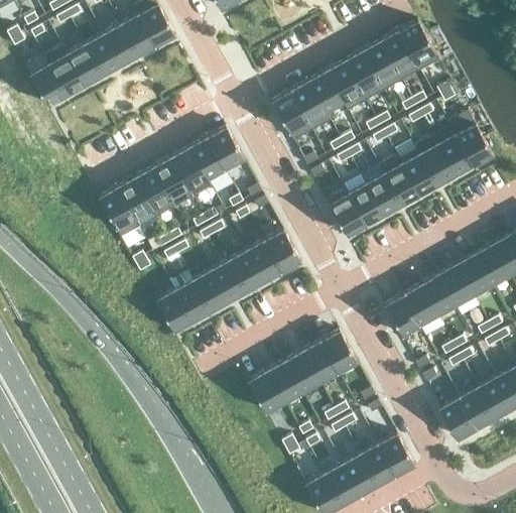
[(12,0),(0,0),(0,8),(13,1),(12,0)]
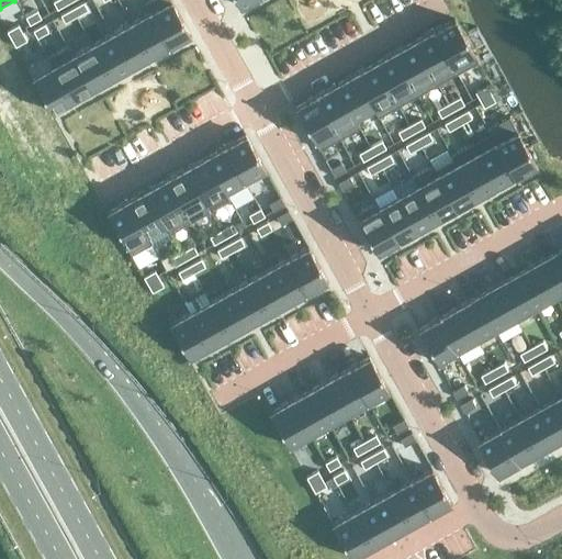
[(68,6),(65,0),(60,0),(53,4),(57,12),(68,6)]
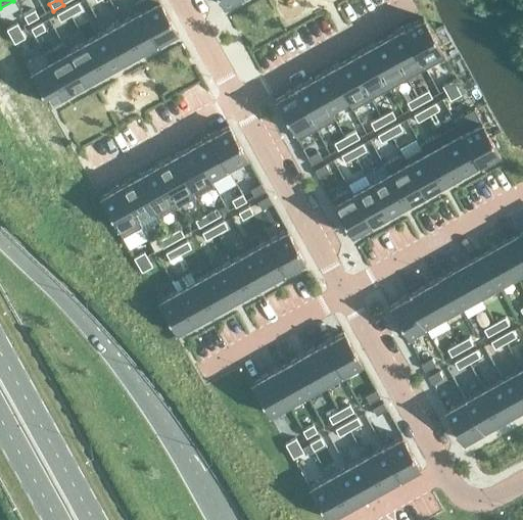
[(158,3),(156,0),(144,0),(135,5),(139,14),(140,13),(157,45),(177,35),(158,3)]
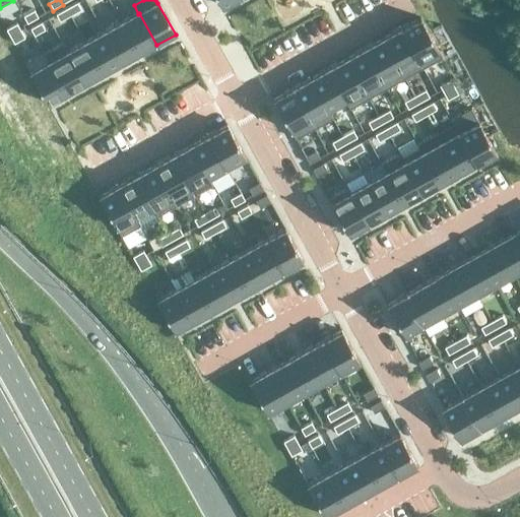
[(237,0),(216,0),(221,9),(237,0)]
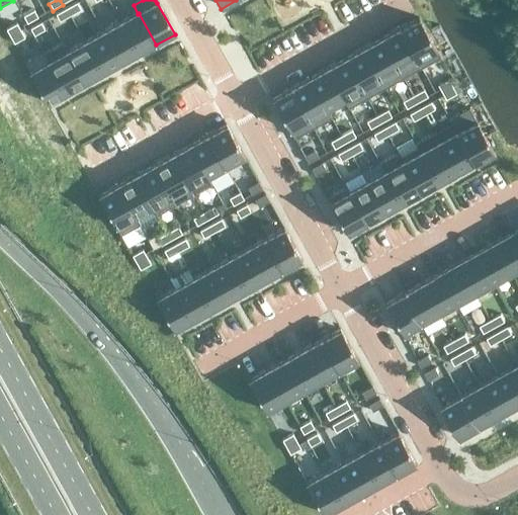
[(81,12),(77,5),(66,10),(70,17),(81,12)]
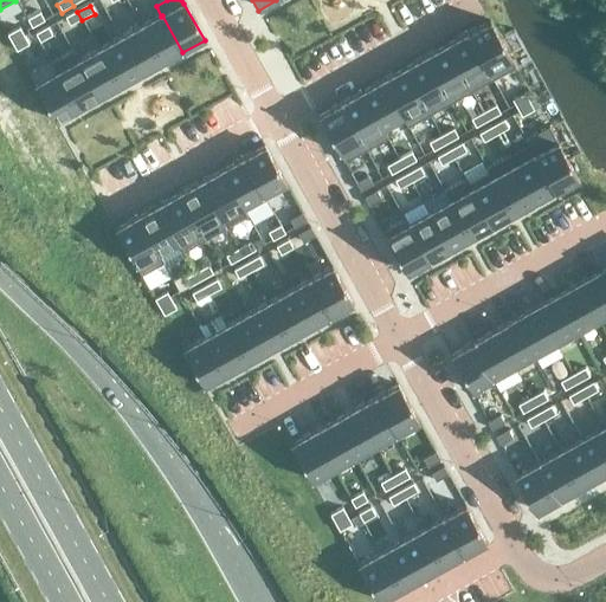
[(82,20),(77,12),(65,19),(70,27),(82,20)]
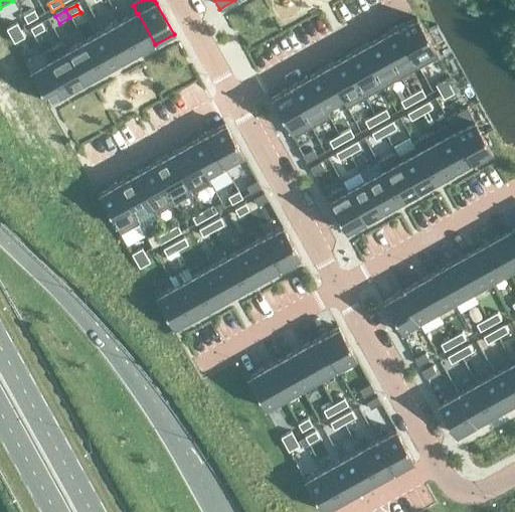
[(23,18),(27,25),(37,19),(33,12),(23,18)]
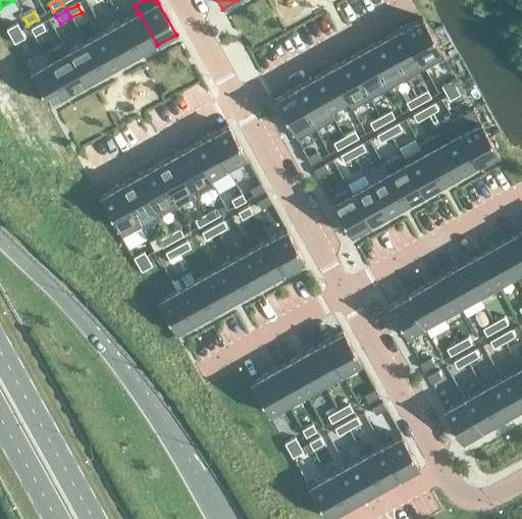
[(140,13),(139,14),(121,23),(139,55),(157,45),(140,13)]
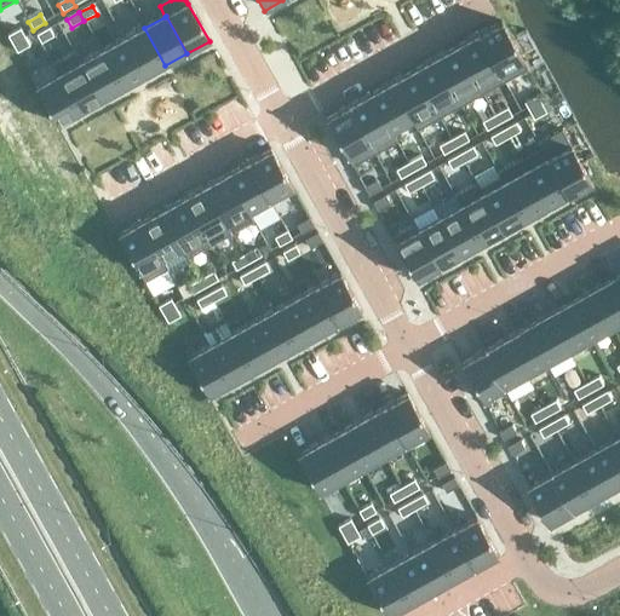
[(500,23),(477,36),(499,74),(504,84),(527,70),(522,61),(511,41),(500,23)]
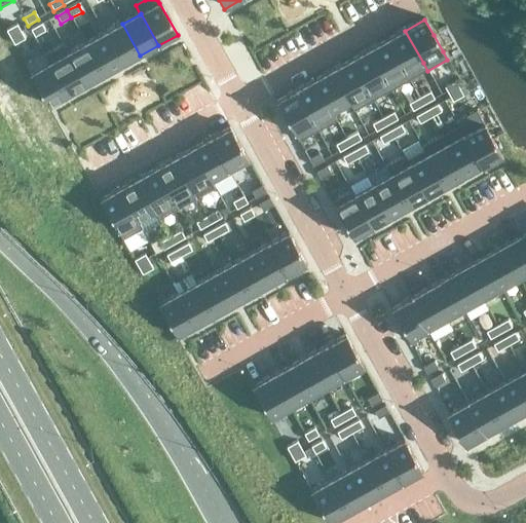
[(140,55),(122,24),(104,34),(121,66),(140,55)]
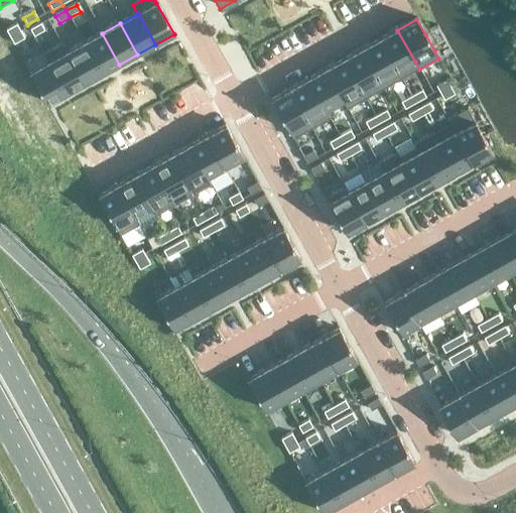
[(44,31),(40,24),(30,30),(34,37),(44,31)]
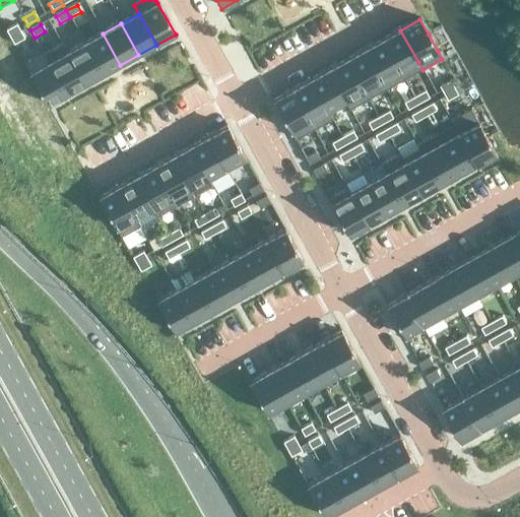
[(16,25),(6,31),(10,39),(20,33),(16,25)]
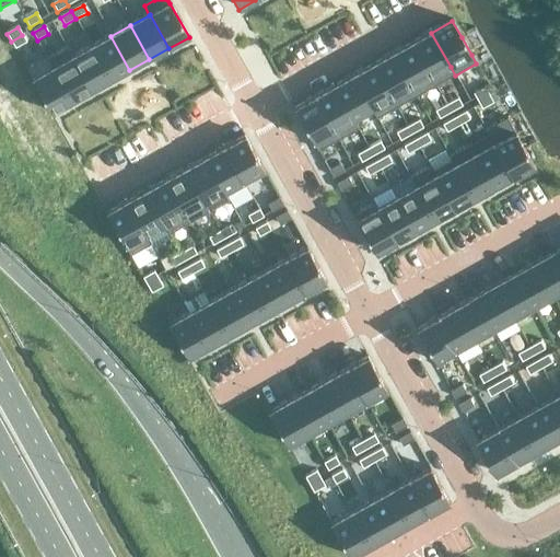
[(451,67),(431,33),(411,44),(431,78),(435,86),(455,76),(451,67)]
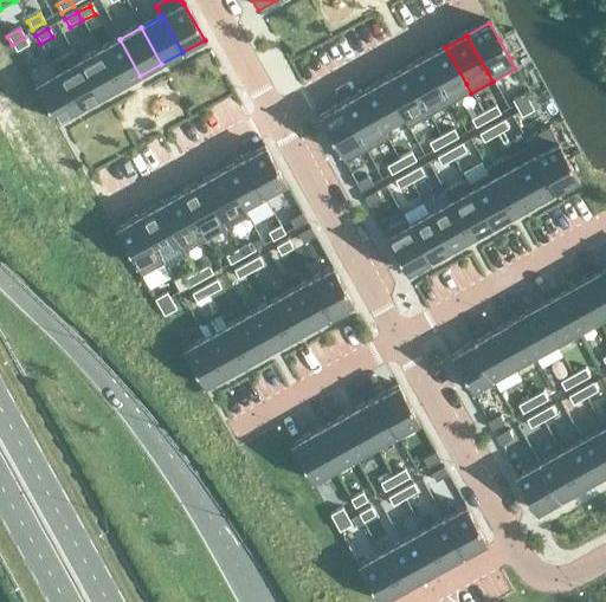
[(28,46),(24,38),(12,45),(17,53),(28,46)]
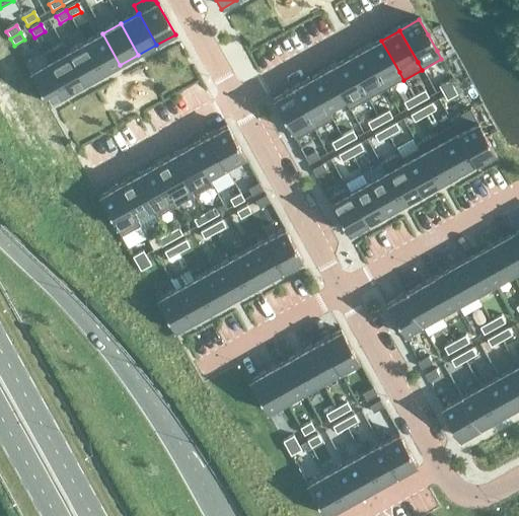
[(120,65),(102,33),(85,44),(102,75),(120,65)]
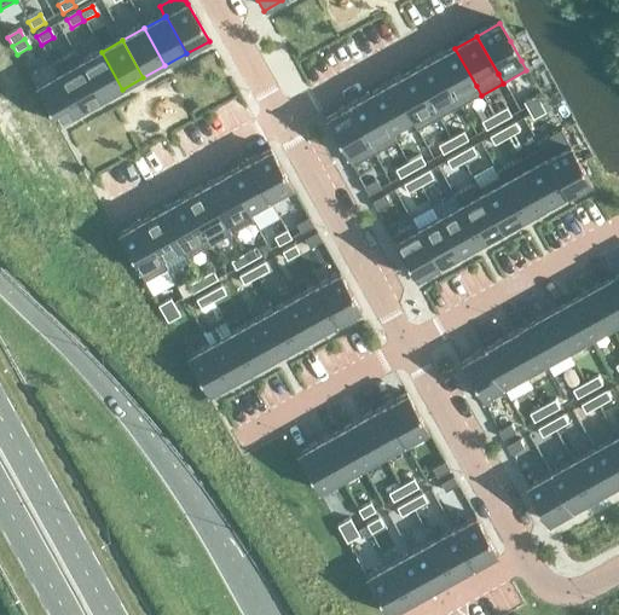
[(476,86),(455,48),(434,61),(455,98),(460,108),(481,96),(476,86)]
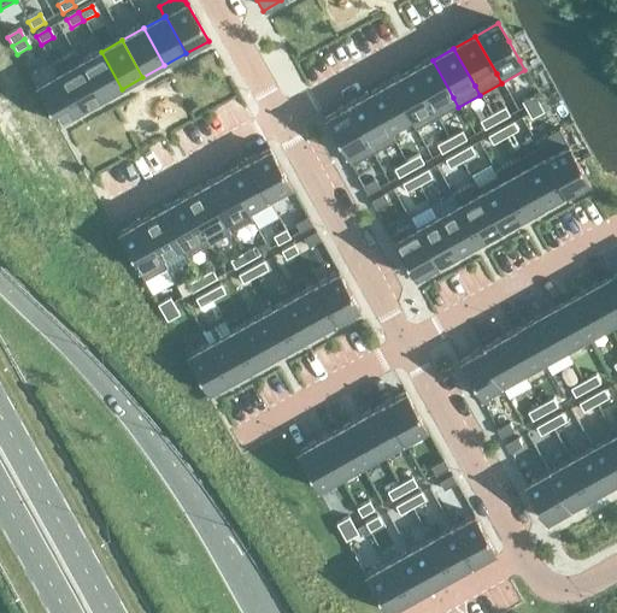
[(122,89),(101,52),(80,64),(100,101),(122,89)]
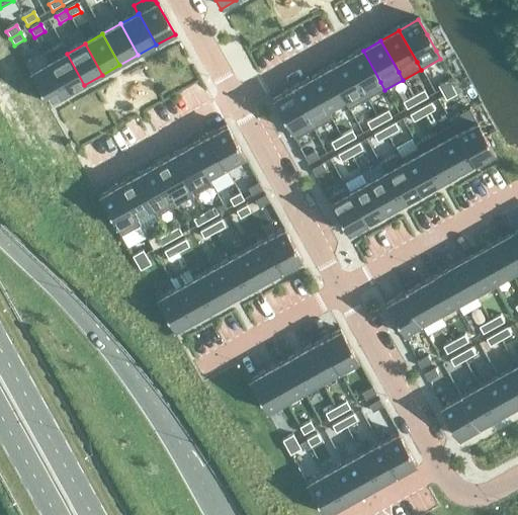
[(67,54),(63,45),(44,56),(48,64),(49,64),(66,95),(84,85),(67,54)]
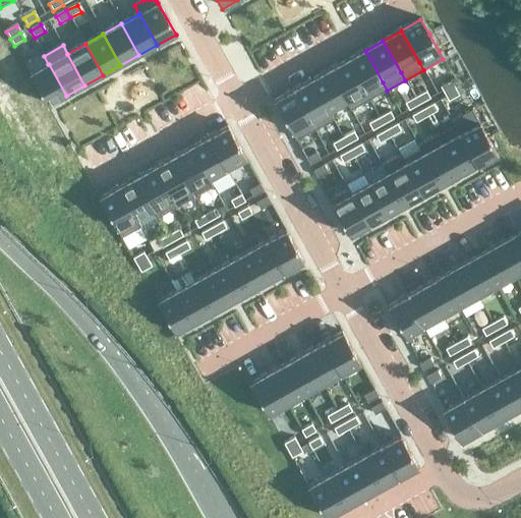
[(383,82),(365,51),(347,61),(364,93),(369,101),(387,91),(383,82)]
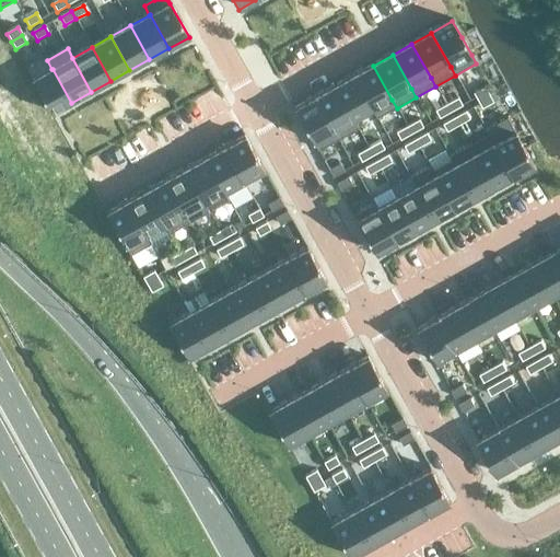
[(392,100),(373,66),(353,77),(372,109),(371,111),(376,119),(397,108),(392,100)]
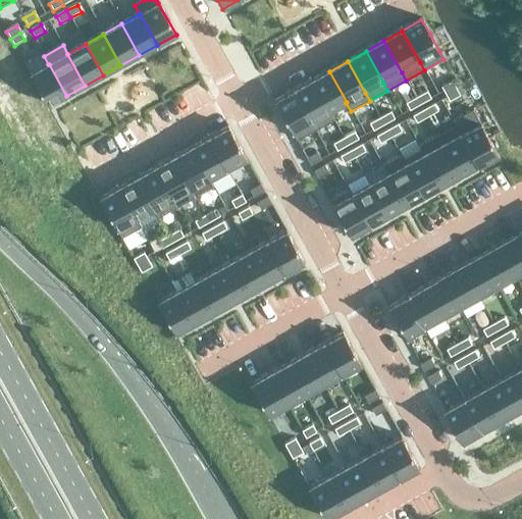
[(49,64),(48,64),(30,74),(48,106),(66,96),(49,64)]
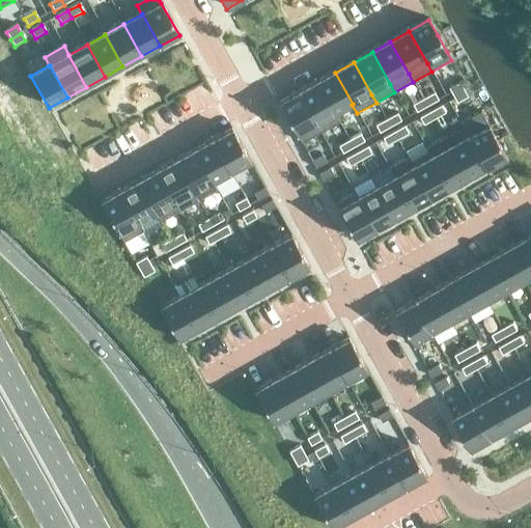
[(353,104),(335,73),(316,83),(334,114),(335,114),(338,112),(351,105),(352,105),(353,104)]
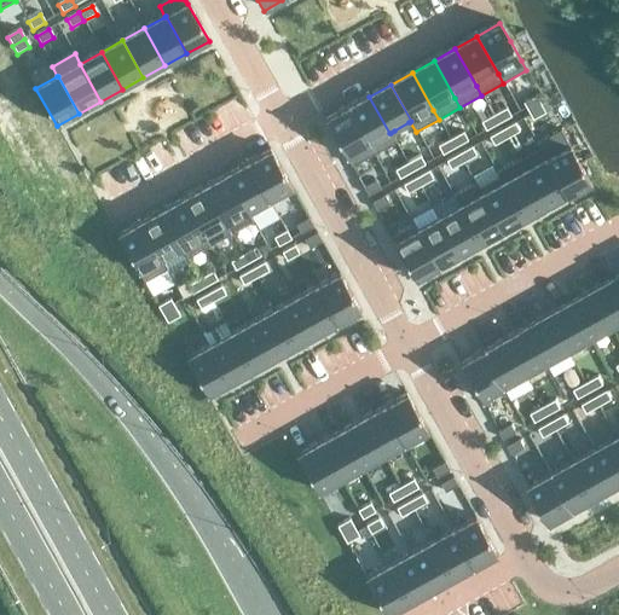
[(389,133),(369,97),(347,109),(368,145),(374,156),(397,143),(391,133),(389,133)]
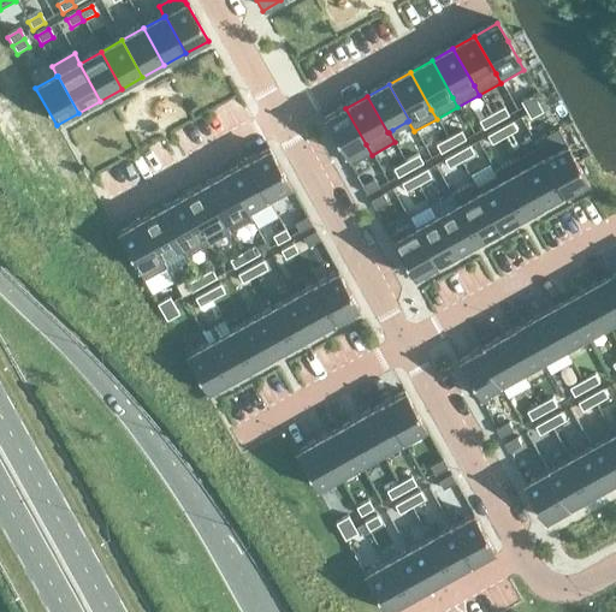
[(521,104),(523,110),(525,112),(538,106),(533,97),(521,104)]
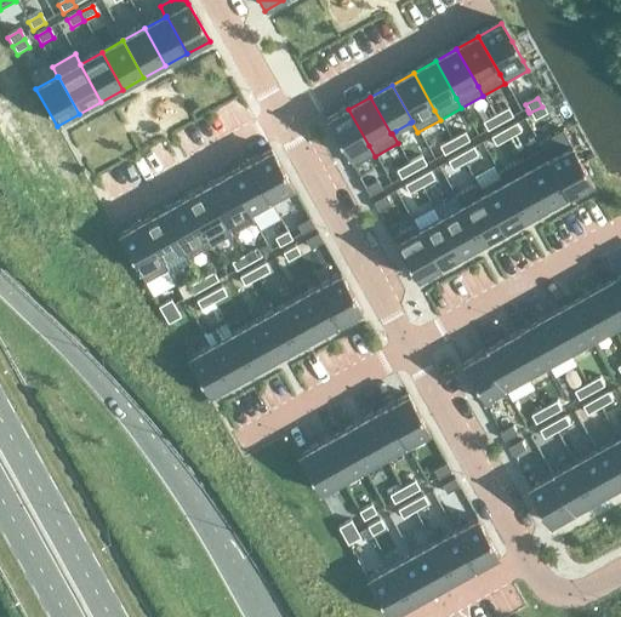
[(547,115),(542,107),(529,113),(531,116),(534,121),(547,115)]
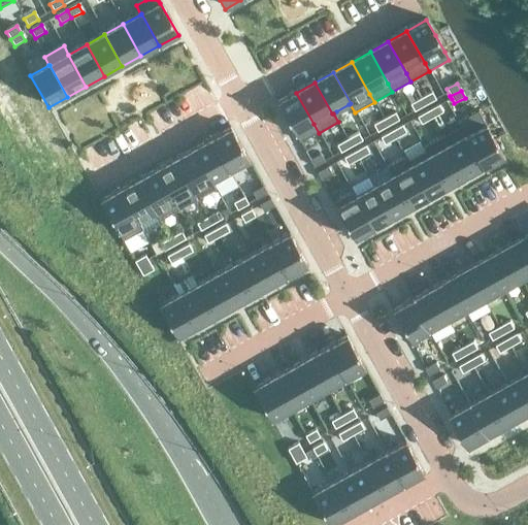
[(314,124),(296,93),(277,103),(295,134),(300,143),(319,133),(314,124)]
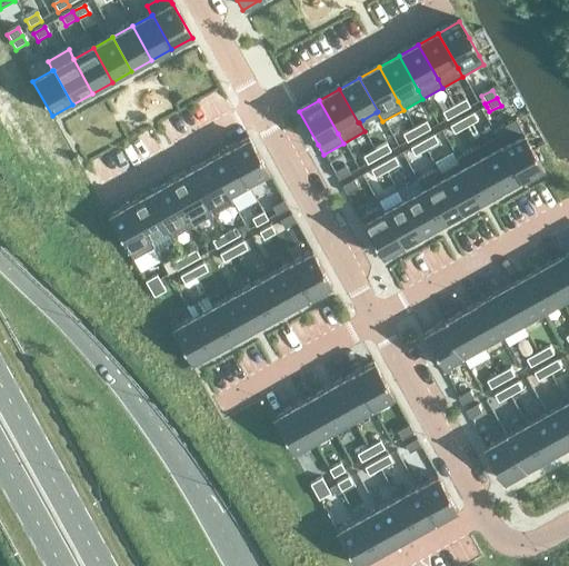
[(458,116),(469,109),(466,101),(453,108),(458,116)]
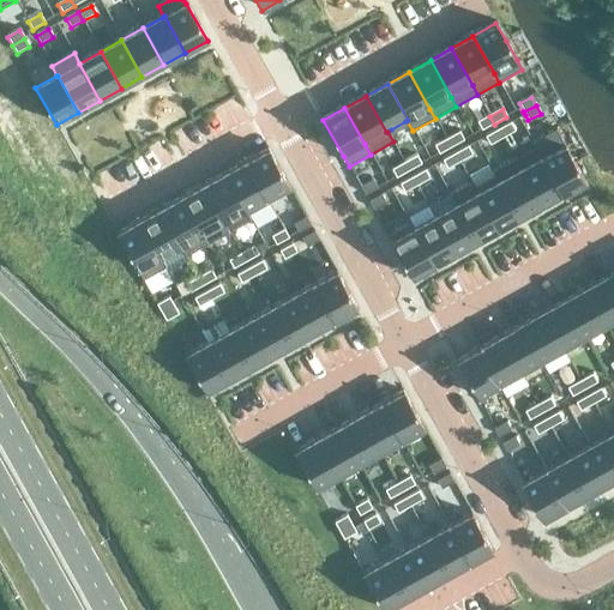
[(494,125),(489,116),(477,122),(482,131),(494,125)]
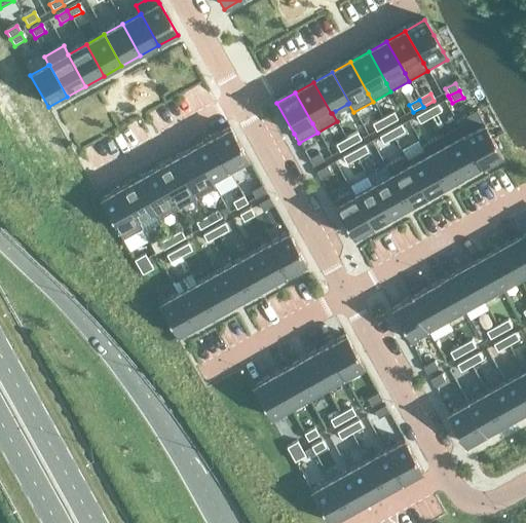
[(441,113),(437,106),(426,112),(430,119),(441,113)]
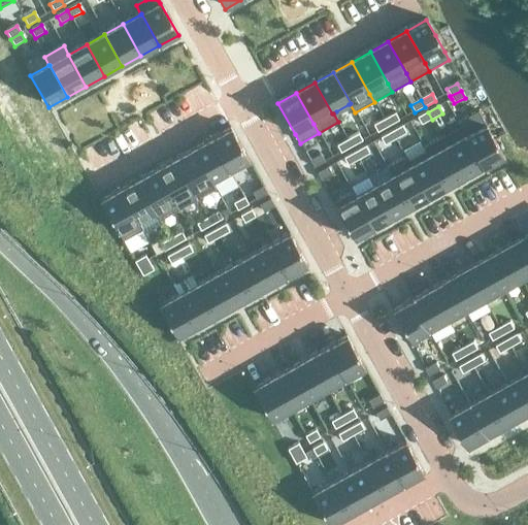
[(432,120),(428,112),(417,119),(421,126),(432,120)]
